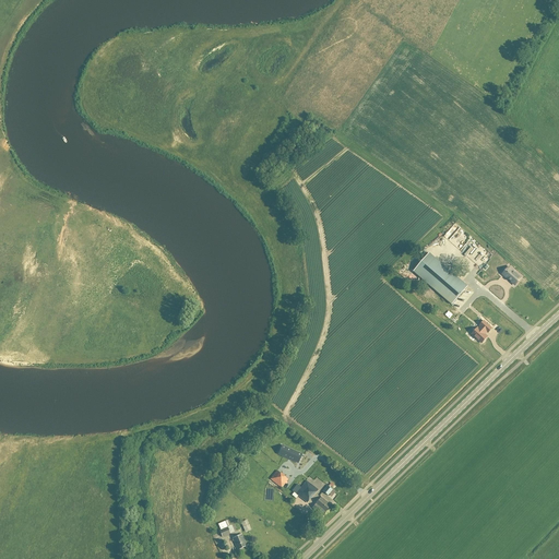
[(506,287),(497,276),(494,278),(484,266),(477,272),(476,270),(473,272),(495,297),(506,287)]
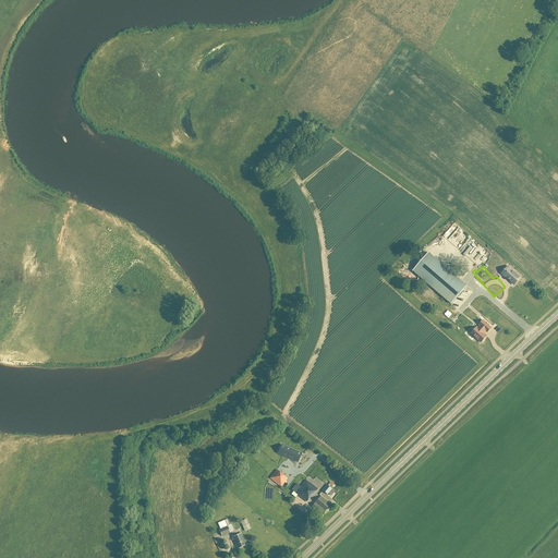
[(505,276),(502,274),(501,274),(508,279),(508,280),(510,281),(514,284),(520,278),(510,269),(505,276)]
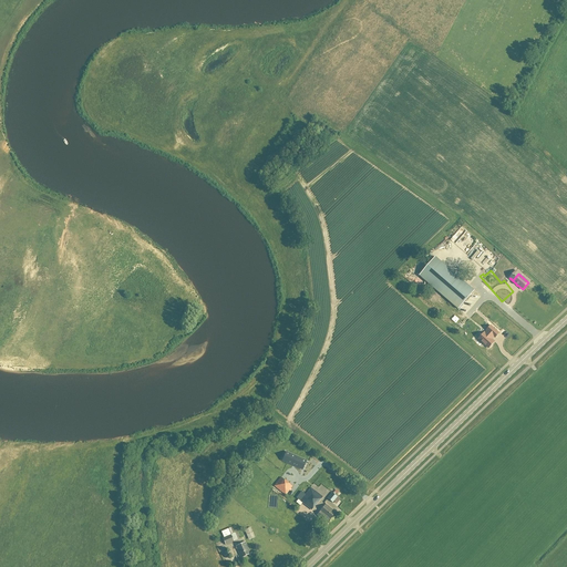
[(461,279),(444,297),(459,309),(474,290),(461,279)]
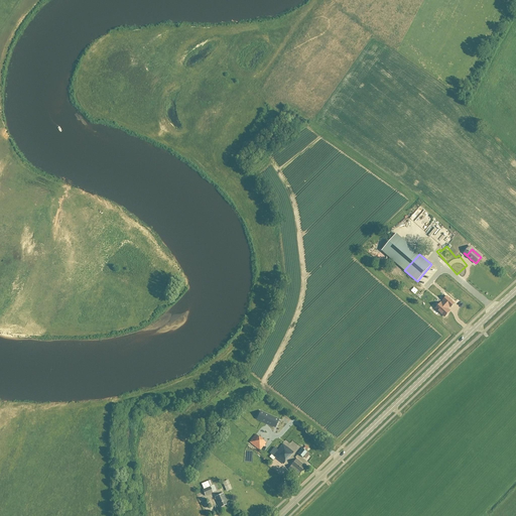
[(457,302),(465,293),(461,289),(452,298),(457,302)]
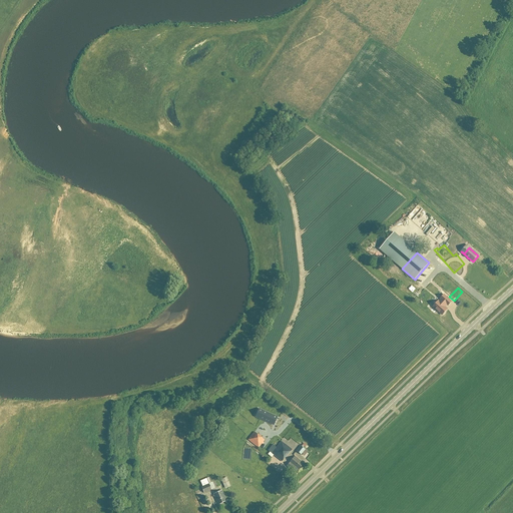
[(412,292),(417,297),(420,294),(416,289),(412,292)]
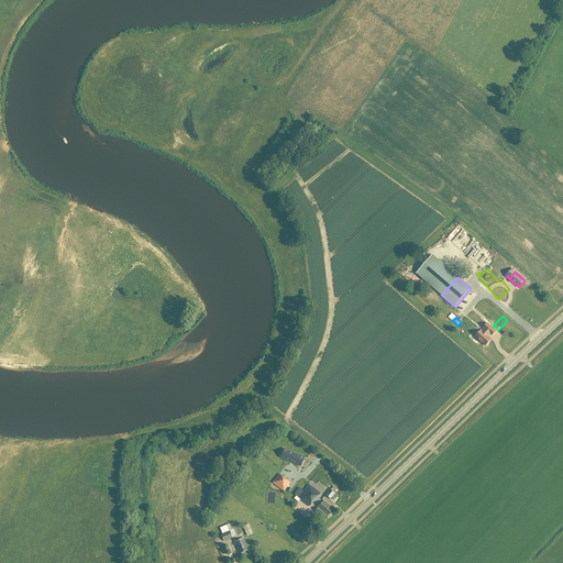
[(459,327),(470,335),(473,330),(462,322),(459,327)]
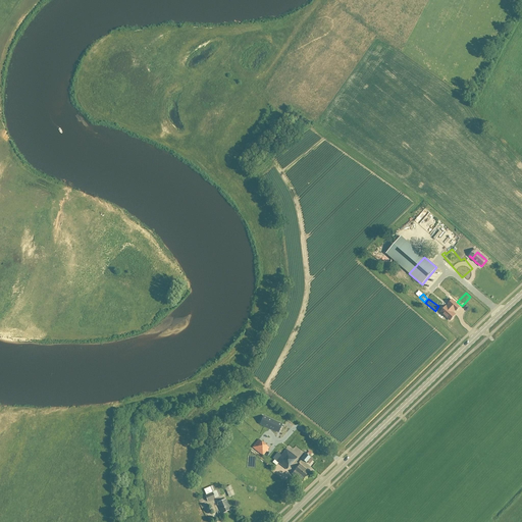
[(446,307),(440,313),(446,318),(446,317),(450,321),(455,315),(453,312),(455,310),(456,311),(460,307),(452,300),(448,304),(449,305),(447,307),(446,307)]
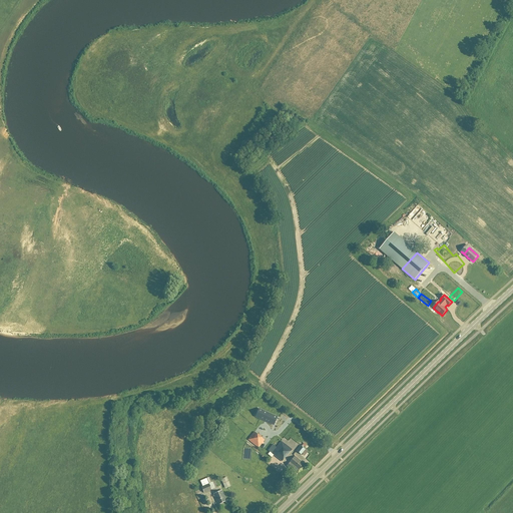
[(255,417),(261,419),(274,425),(277,418),(264,412),(259,410),(255,417)]
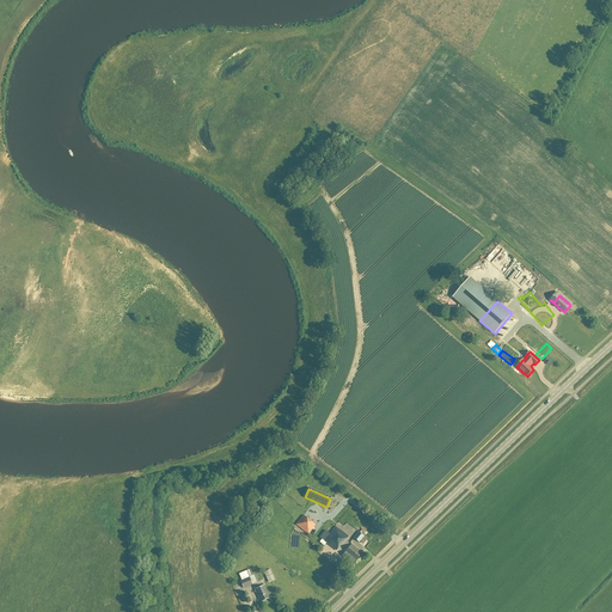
[(342,522),(347,516),(340,510),(336,518),(342,522)]
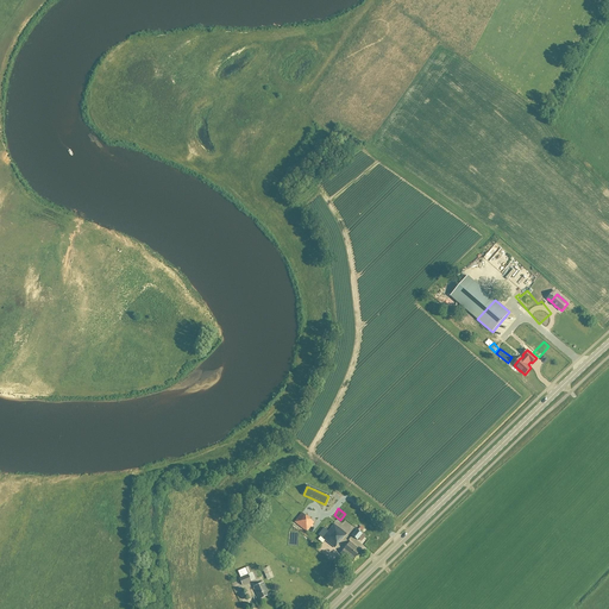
[(307,532),(314,522),(302,513),(294,522),(307,532)]
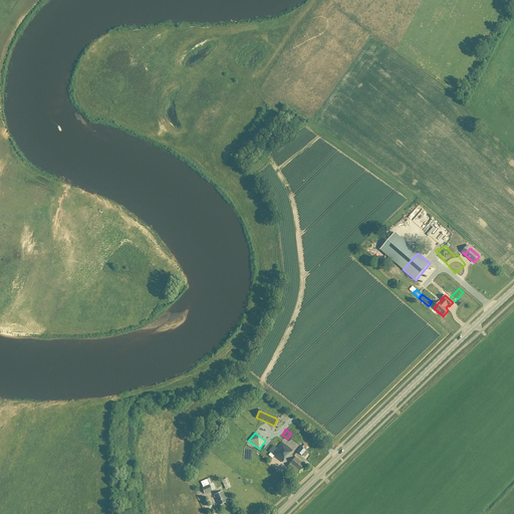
[(282,442),(277,448),(273,445),(268,452),(272,455),(282,463),(293,451),(282,442)]
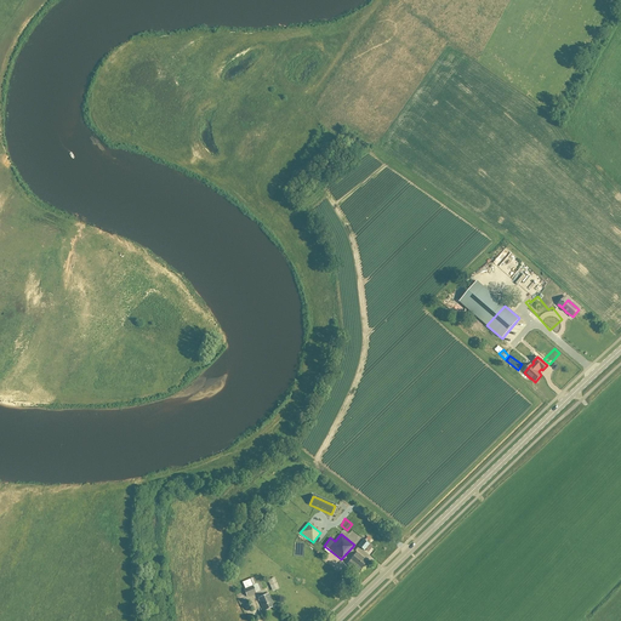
[(364,551),(369,545),(364,540),(358,546),(364,551)]
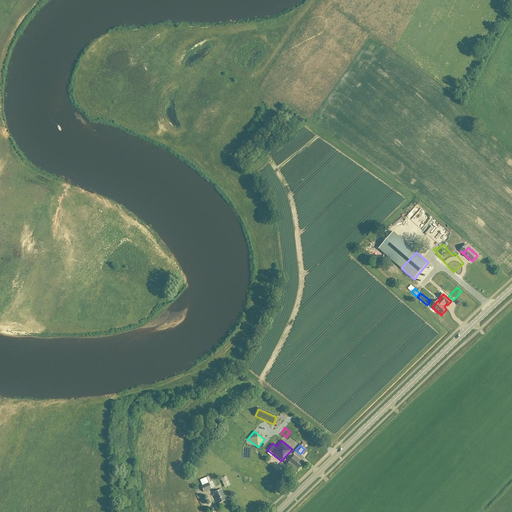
[(286,465),(290,469),(299,459),(294,455),(288,462),(289,462),(286,465)]
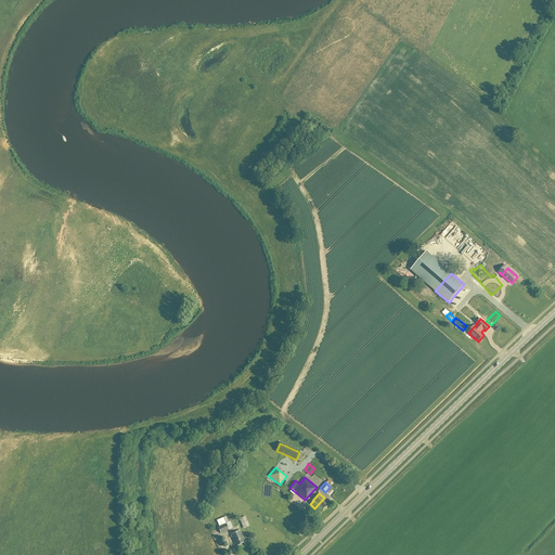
[(322,508),(328,502),(324,498),(314,508),(320,512),(322,508)]
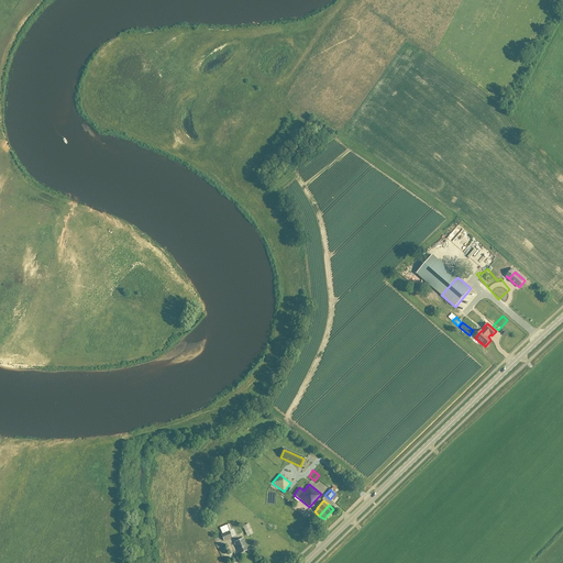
[(253,534),(249,525),(243,527),(247,537),(253,534)]
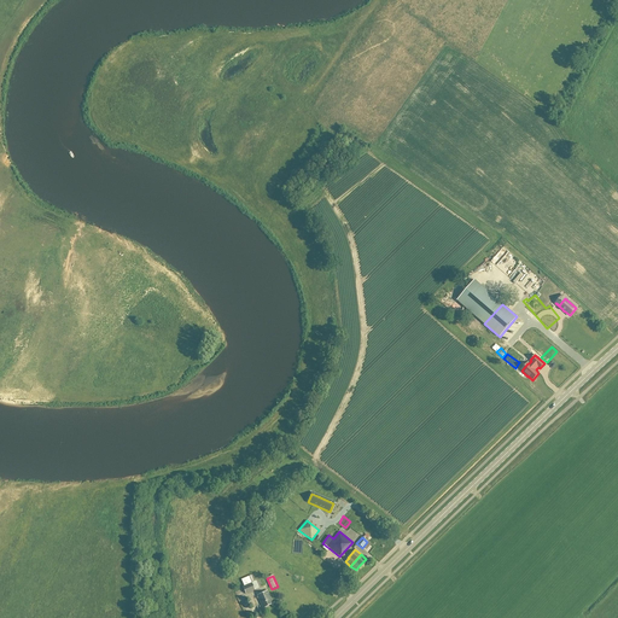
[(246,594),(255,590),(252,583),(243,587),(246,594)]
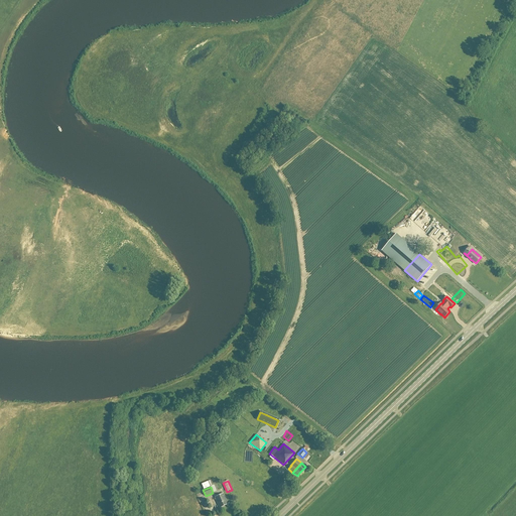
[(220,508),(228,504),(223,494),(215,497),(220,508)]
